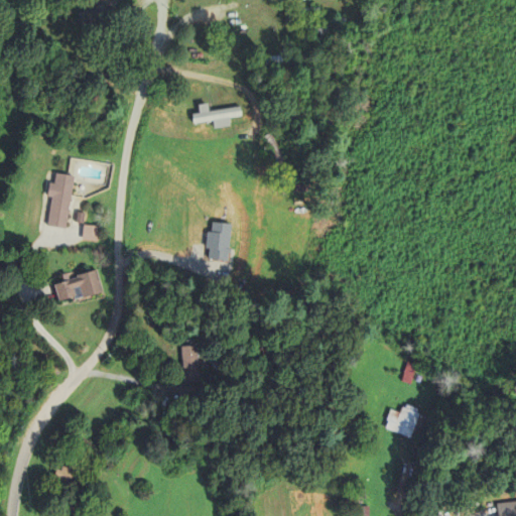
[(298,8),(318,7),(318,14),(298,15),(298,8)]
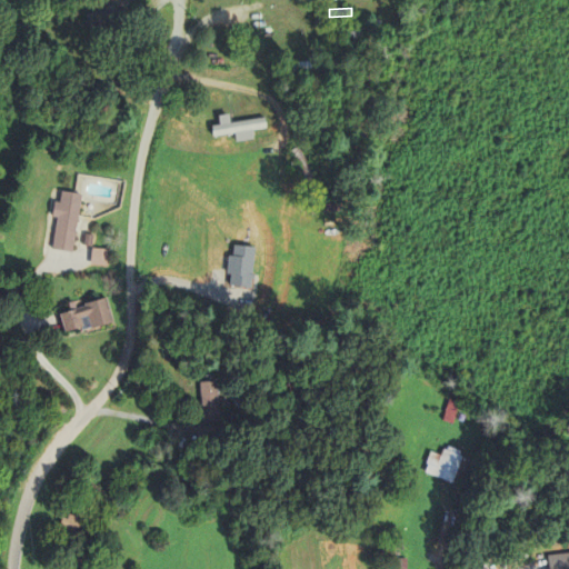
[(322,59),(336,56),(339,70),(326,73),(322,59)]
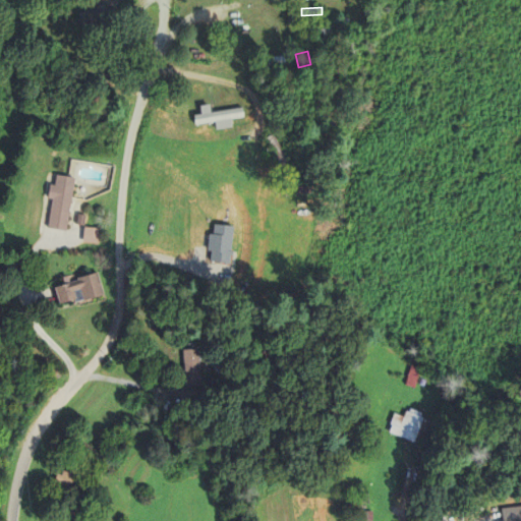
[(267,65),(266,57),(284,55),(285,63),(267,65)]
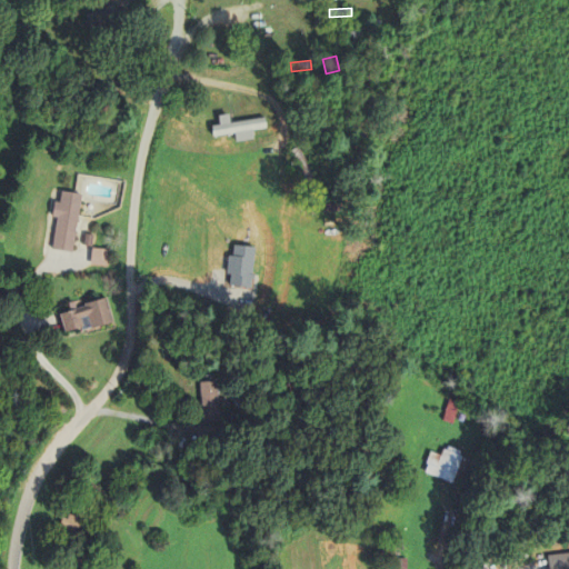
[(208,126),(263,118),(266,127),(210,136),(208,126)]
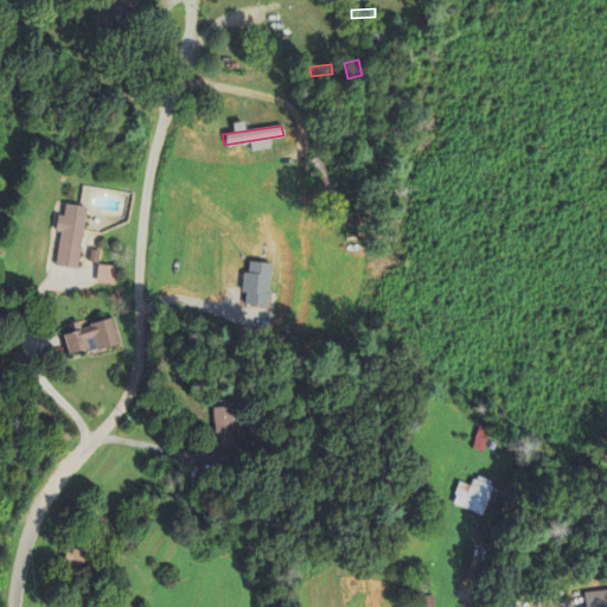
[(62,216),(63,204),(85,208),(75,270),(53,266),(58,232),(53,231),(56,216),(62,216)]
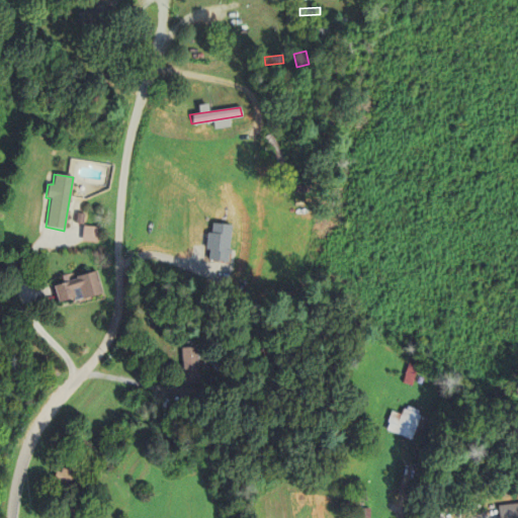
[(82,225),(75,223),(76,212),(84,213),(82,225)]
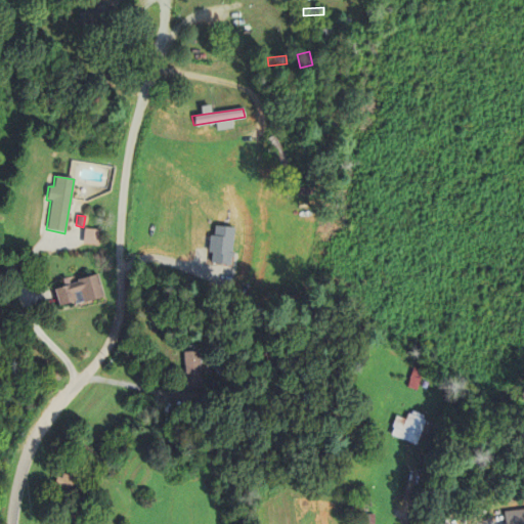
[(201,247),(206,224),(229,229),(224,252),(201,247)]
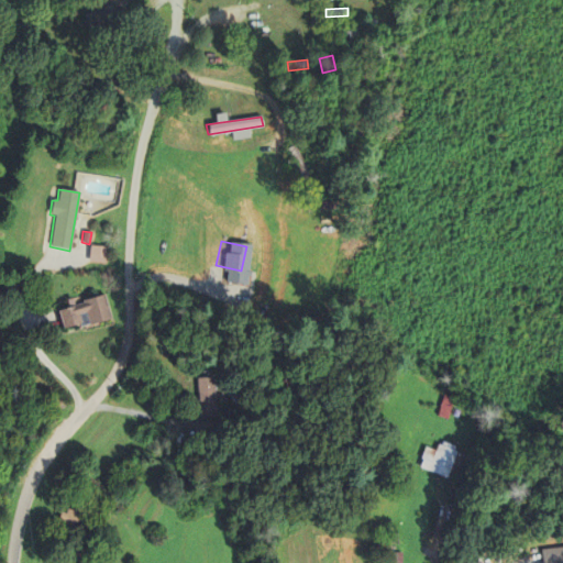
[(88,262),(89,245),(107,246),(106,263),(88,262)]
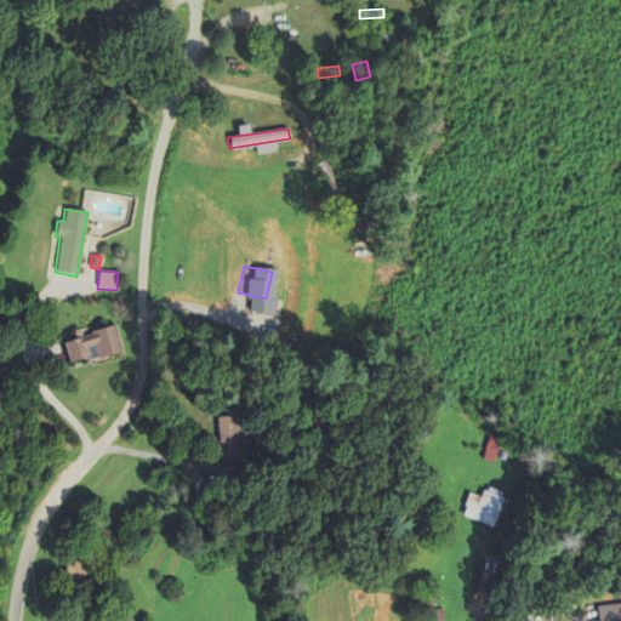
[(85,357),(68,363),(62,343),(90,335),(90,332),(114,325),(124,352),(98,360),(97,358),(86,362),(85,357)]
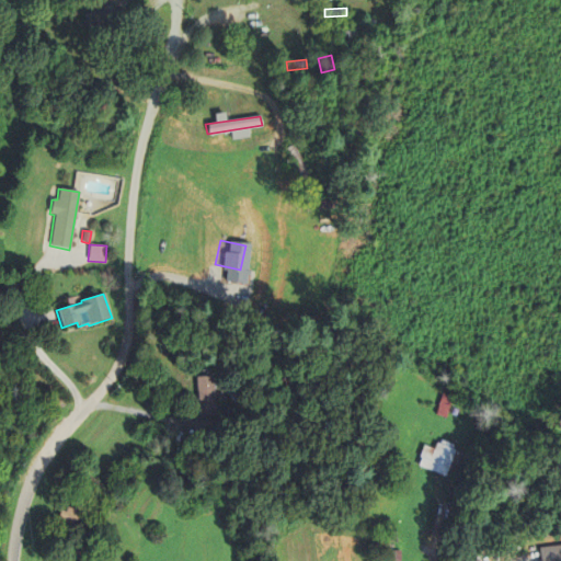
[(212,374),(216,414),(198,415),(195,375),(212,374)]
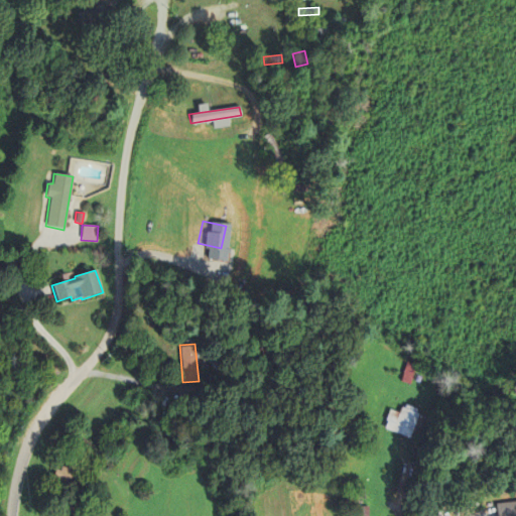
[(409,383),(400,380),(406,360),(415,363),(409,383)]
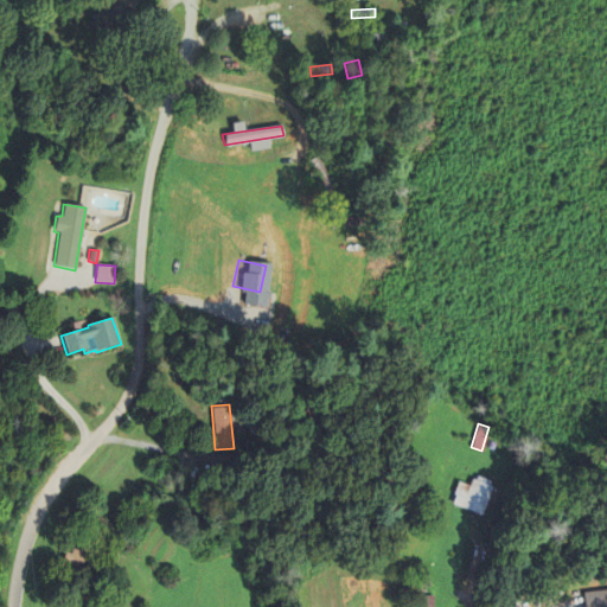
[(458,480),(468,484),(471,478),(474,479),(477,474),(491,480),(490,484),(492,485),(502,489),(497,499),(492,497),(485,517),(451,503),(454,493),(452,493),(458,480)]
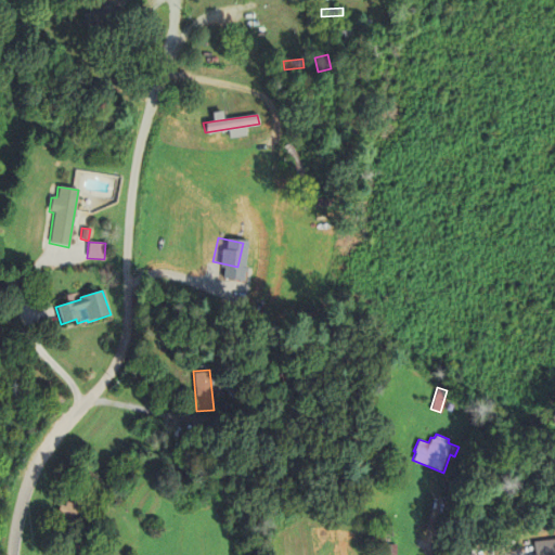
[(63,504),(65,500),(86,506),(80,524),(60,516),(60,515),(54,513),(57,502),(63,504)]
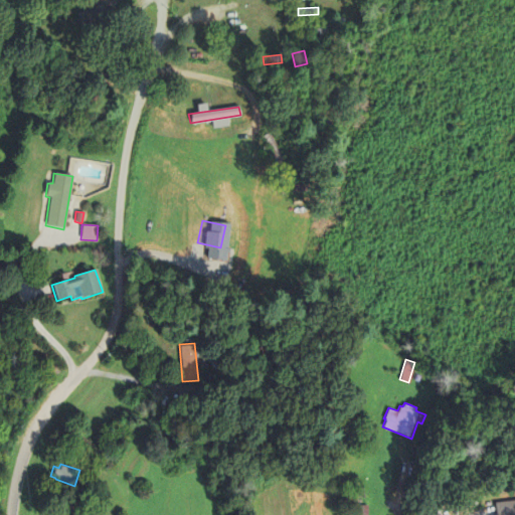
[(367,504),(367,514),(352,514),(352,504),(367,504)]
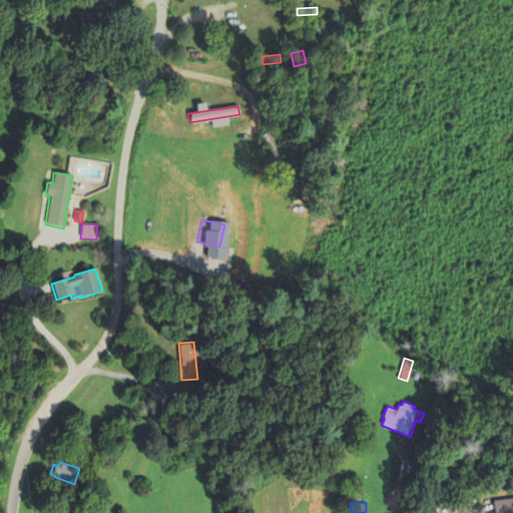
[(107,512),(94,512),(96,503),(109,506),(107,512)]
